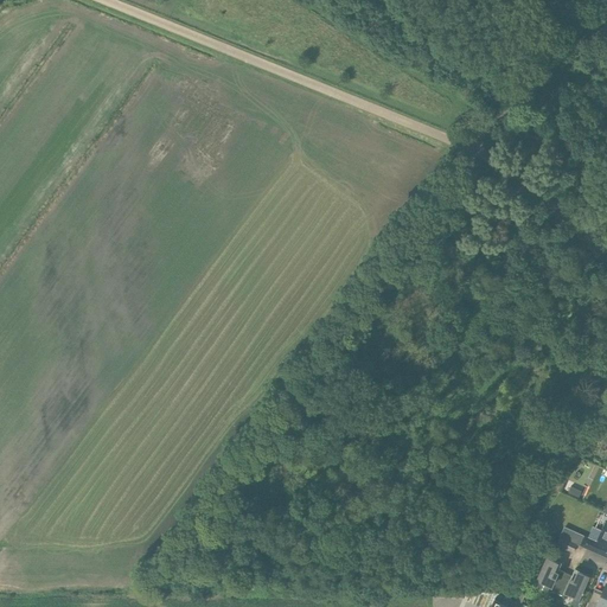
[(581,492),(576,490),(570,486),(568,493),(573,496),(579,498),(581,492)]
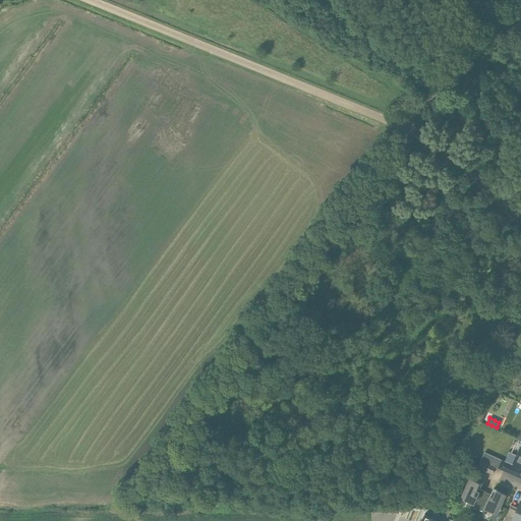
[(520,447),(512,465),(502,461),(499,468),(520,478),(520,447)]
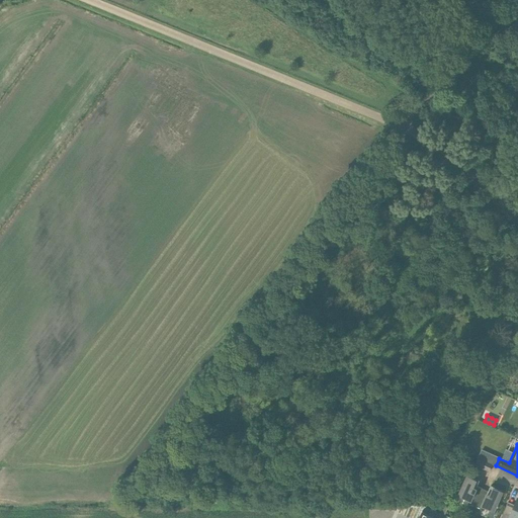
[(489,471),(493,464),(478,457),(475,464),(489,471)]
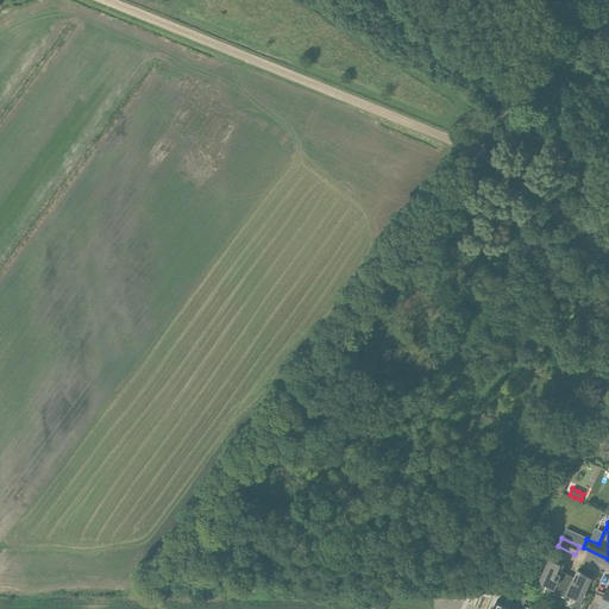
[(550,560),(538,586),(558,595),(567,575),(560,572),(563,566),(550,560)]
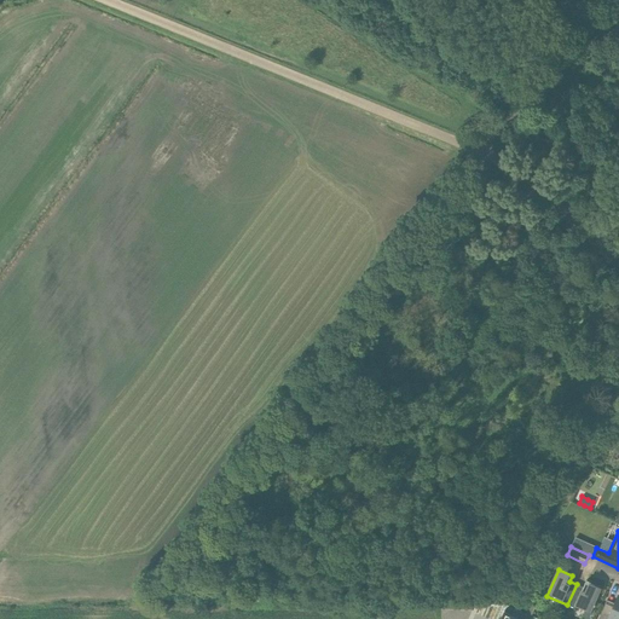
[(577,584),(567,605),(574,608),(577,605),(590,611),(600,588),(585,582),(583,588),(577,584)]
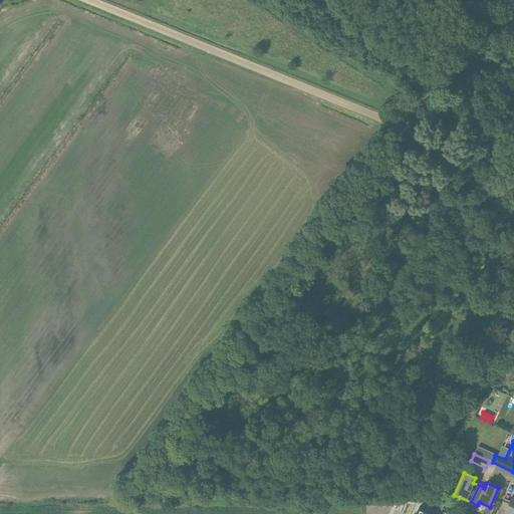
[(513,513),(513,493),(509,503),(503,501),(496,513),(513,513)]
